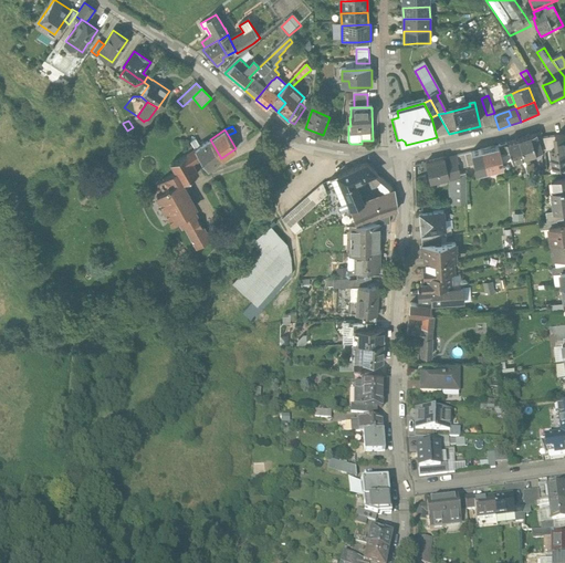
[(240,136),(234,139),(239,147),(247,141),(246,138),(243,141),(240,136)]
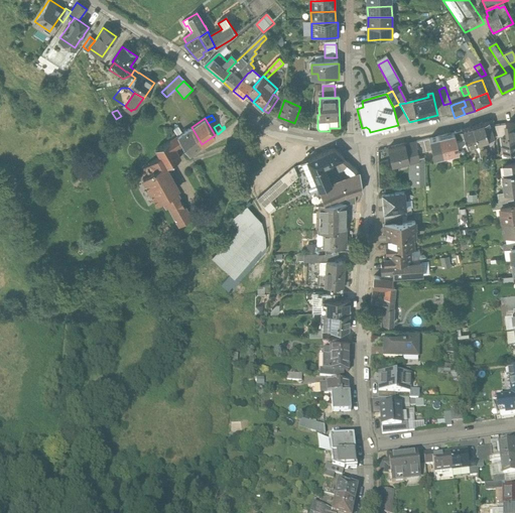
[(177,125),(173,127),(174,129),(178,135),(178,134),(182,132),(177,125)]
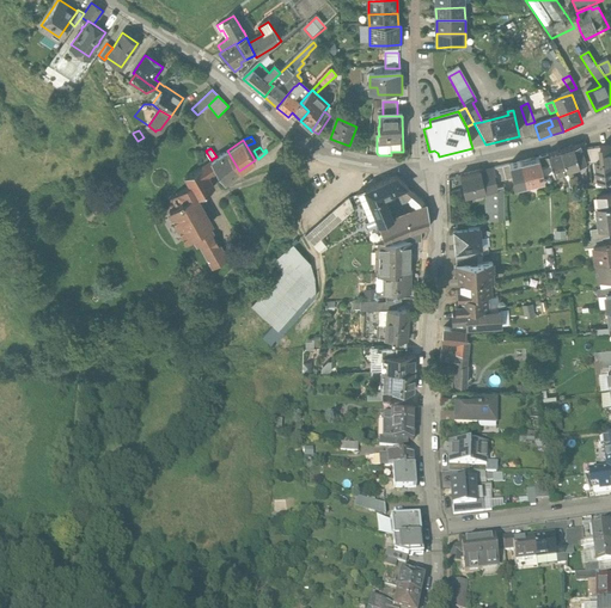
[(580,148),(561,154),(567,173),(572,172),(586,167),(584,160),(580,148)]
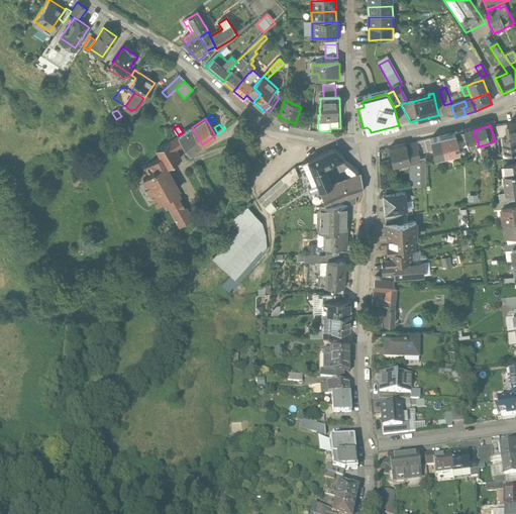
[(515,125),(507,127),(509,138),(504,139),(507,156),(515,153),(515,125)]
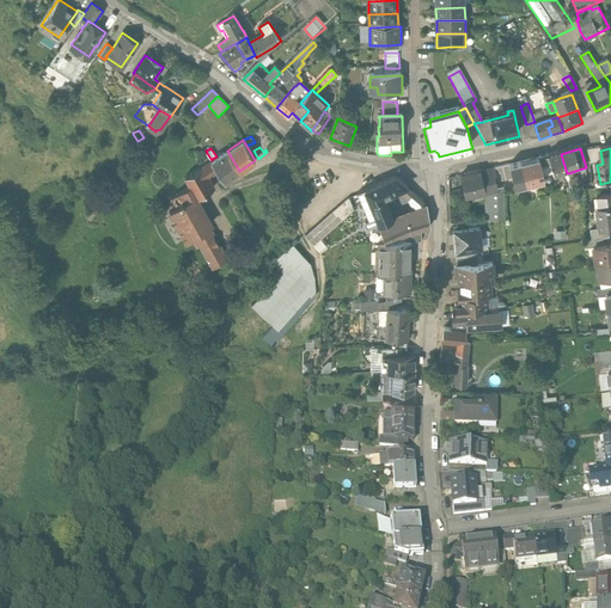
[(239,171),(227,151),(217,157),(212,159),(225,179),(239,171)]
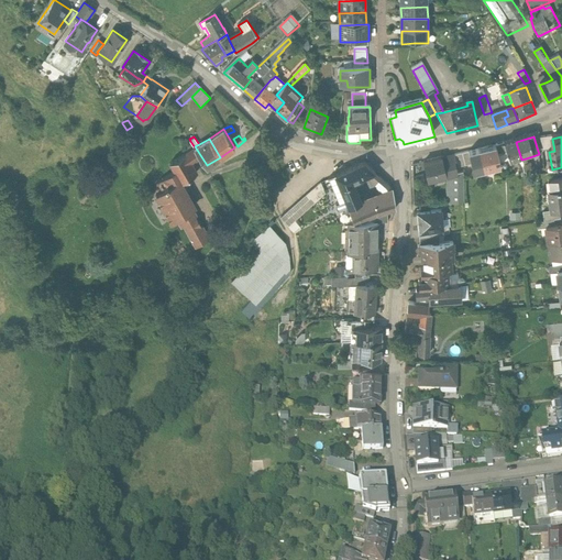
[(552,139),(540,140),(541,146),(542,153),(549,152),(554,151),(552,139)]
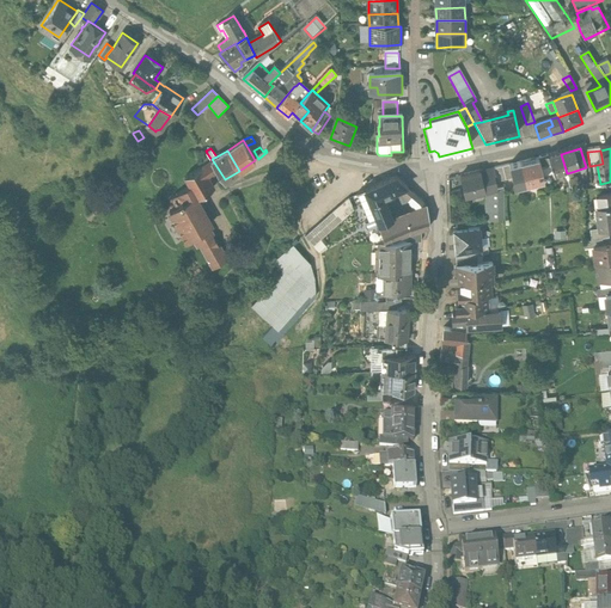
[(207,153),(199,159),(202,165),(212,160),(207,153)]
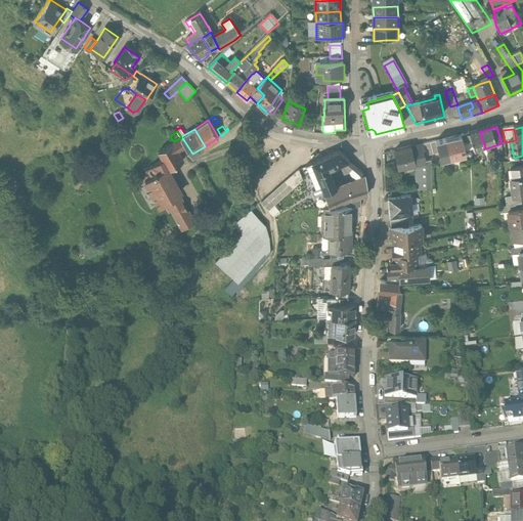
[(480,132),(469,136),(472,143),(475,153),(485,148),(480,132)]
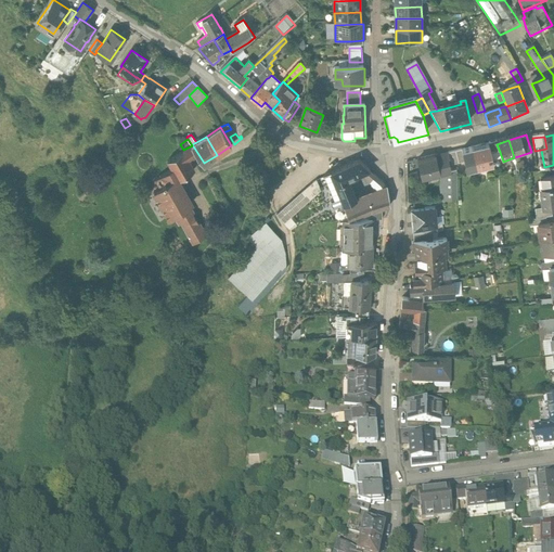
[(204,163),(192,144),(192,145),(183,150),(188,158),(192,156),(197,167),(204,163)]
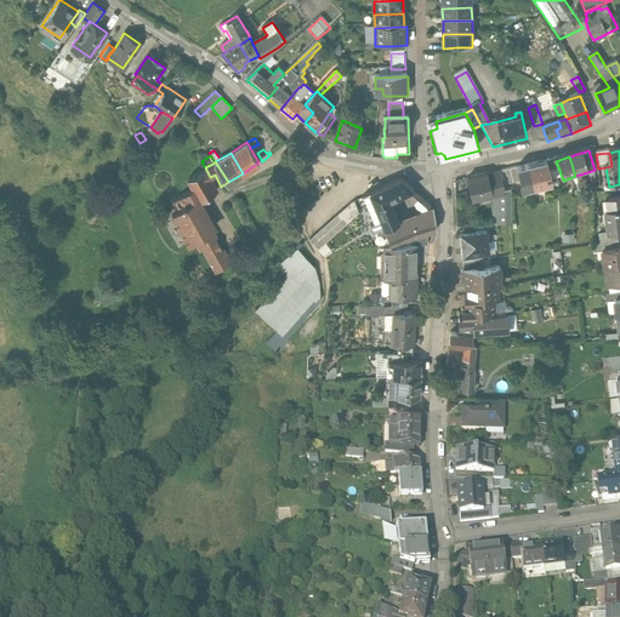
[(556,161),(547,164),(550,172),(559,170),(556,161)]
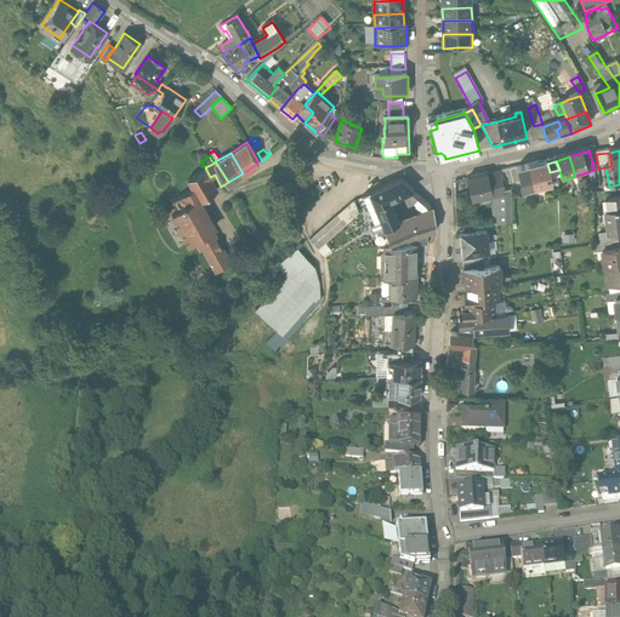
[(550,172),(547,164),(529,169),(534,192),(553,187),(550,172)]
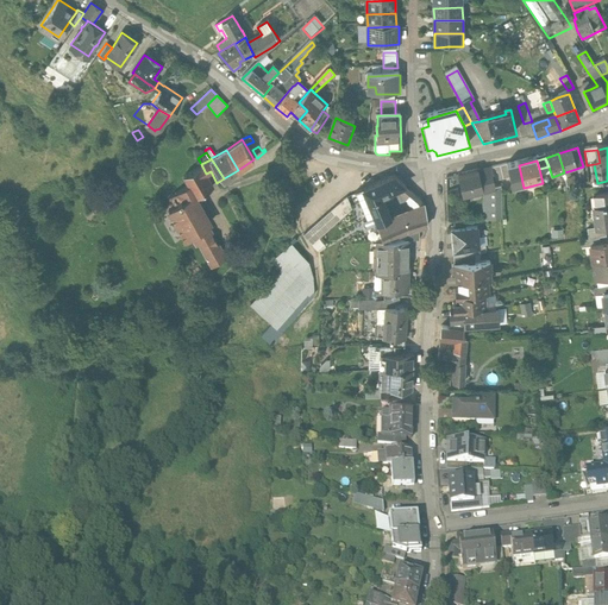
[(206,174),(201,164),(185,174),(189,182),(198,194),(213,184),(206,174)]
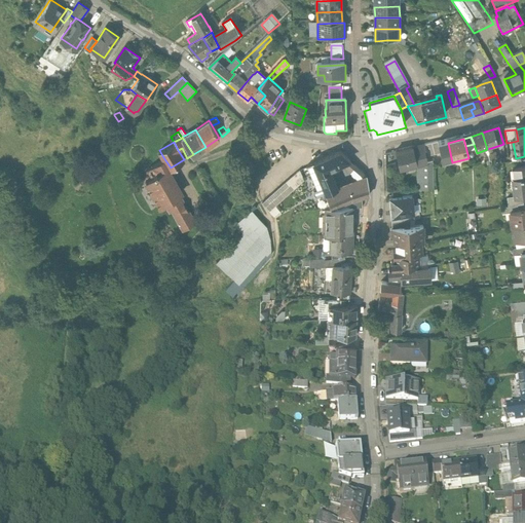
[(448,143),(439,145),(441,156),(443,164),(452,162),(448,143)]
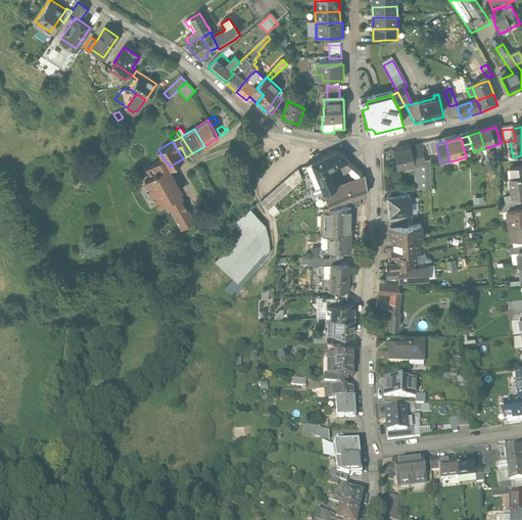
[(436,144),(430,145),(433,156),(438,155),(436,144)]
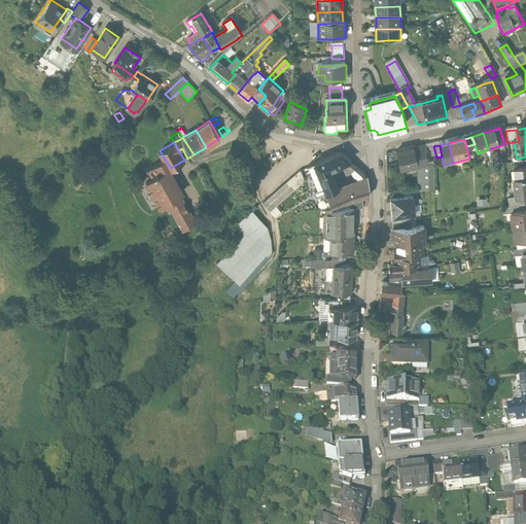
[(433,146),(427,147),(430,160),(436,158),(433,146)]
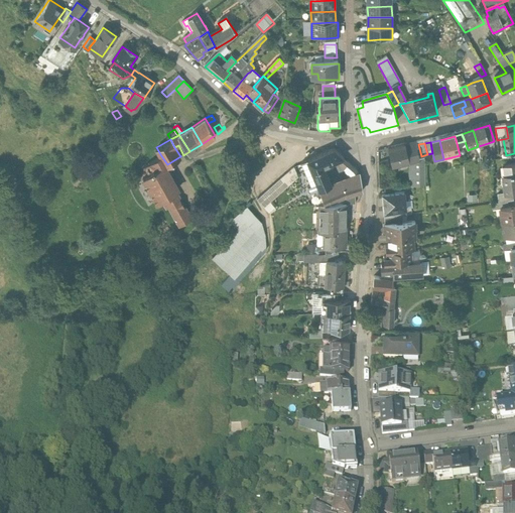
[(417,145),(405,148),(410,166),(419,163),(419,162),(418,153),(417,145)]
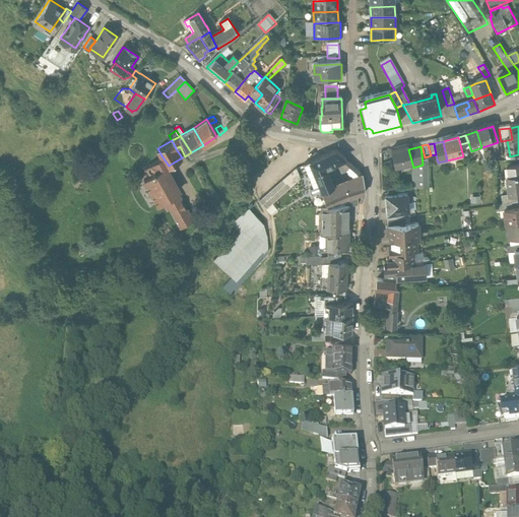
[(485,148),(485,146),(481,147),(483,156),(484,162),(492,159),(491,153),(489,147),(485,148)]
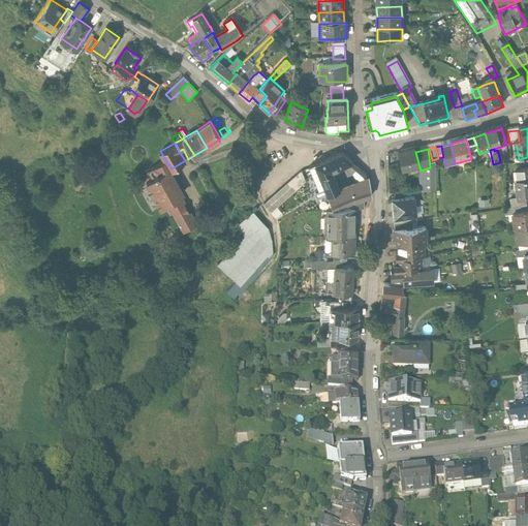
[(415,152),(399,155),(401,165),(409,163),(411,173),(420,171),(421,171),(415,152)]
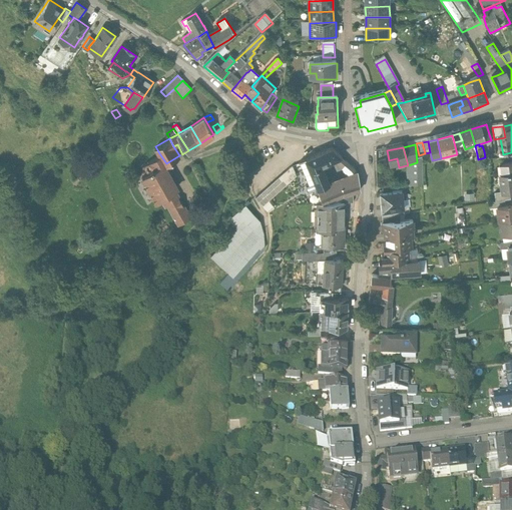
[(352,178),(330,184),(323,167),(342,159),(332,150),(301,163),(310,186),(316,184),(324,205),(341,199),(345,198),(354,196),(361,194),(360,184),(359,178),(355,171),(348,165),(346,167),(348,170),(352,178)]
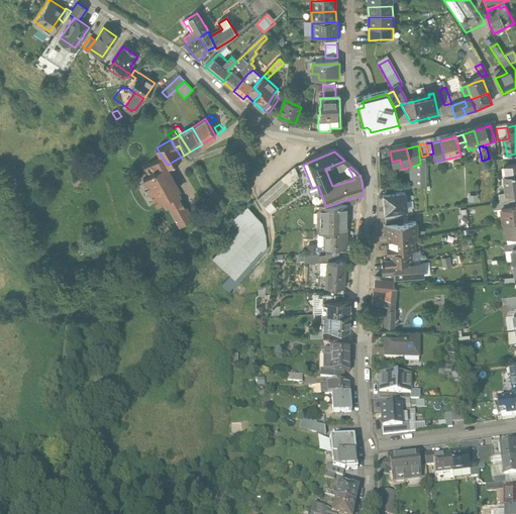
[(168,165),(161,155),(145,164),(149,172),(143,176),(157,200),(166,196),(177,190),(165,169),(168,165)]
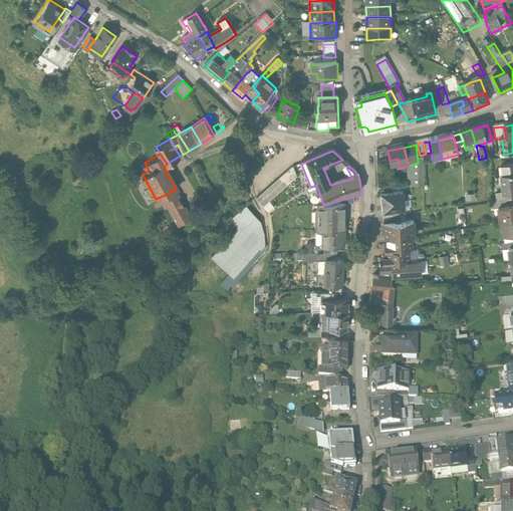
[(398,159),(390,161),(392,169),(400,168),(398,159)]
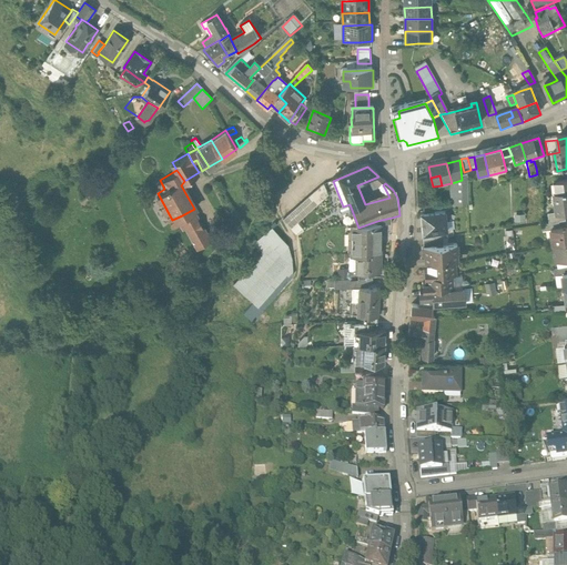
[(452,183),(451,183),(453,209),(468,207),(468,178),(462,180),(452,183)]
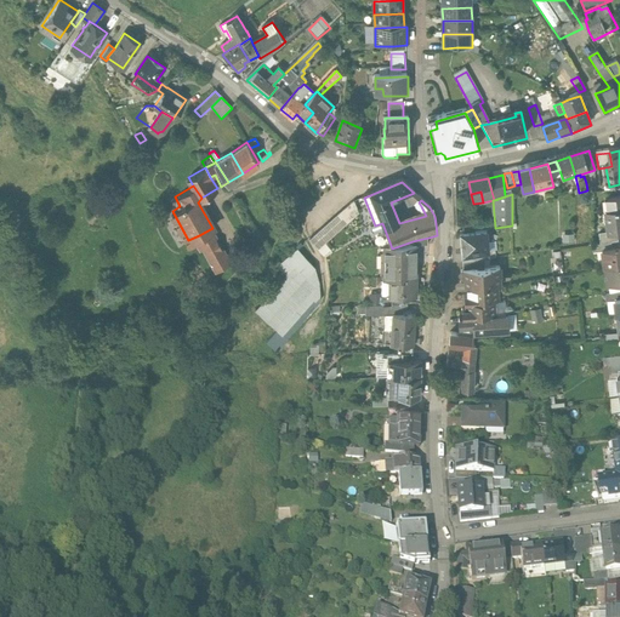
[(619,199),(607,201),(609,215),(606,215),(608,235),(618,234),(619,234),(619,199)]
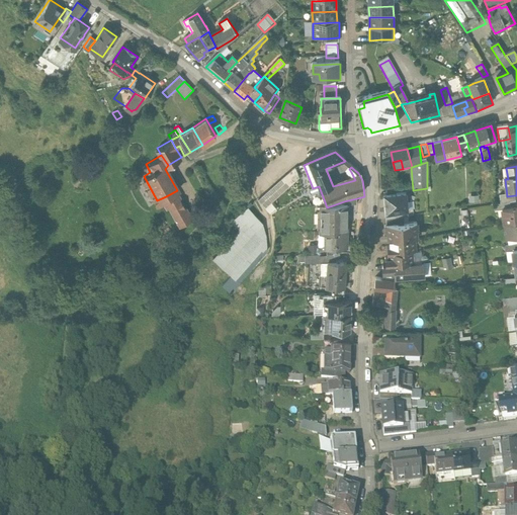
[(296,168),(259,197),(270,213),(277,210),(273,201),(302,178),(296,168)]
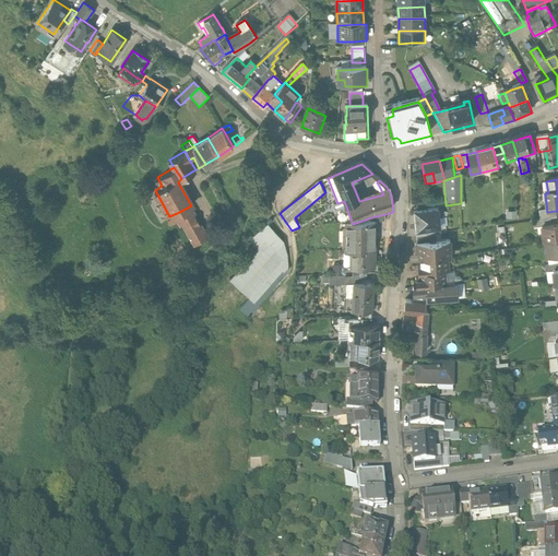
[(337,203),(335,204),(342,224),(346,224),(353,224),(344,201),(337,203)]
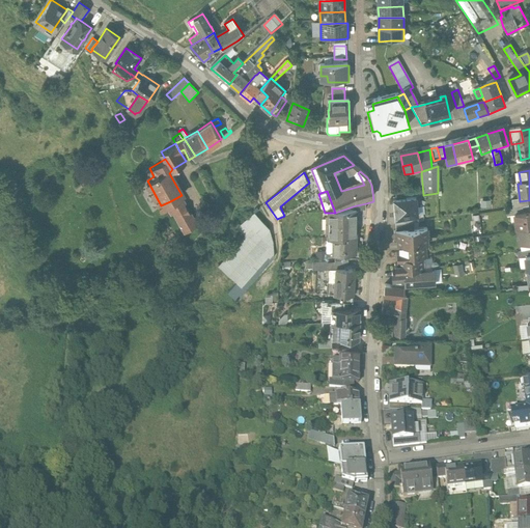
[(196,222),(182,195),(170,201),(185,228),(196,222)]
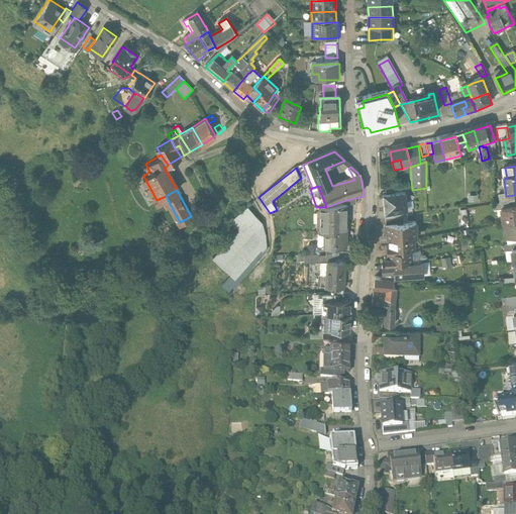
[(514,195),(506,196),(498,197),(499,206),(509,204),(515,204),(514,195)]
